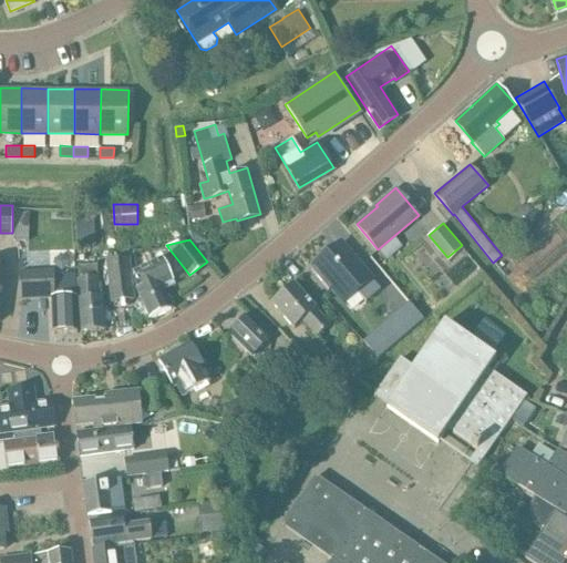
[(315,264),(316,265),(312,268),(330,288),(333,286),(346,300),(359,290),(368,300),(382,288),(341,241),(315,264)]
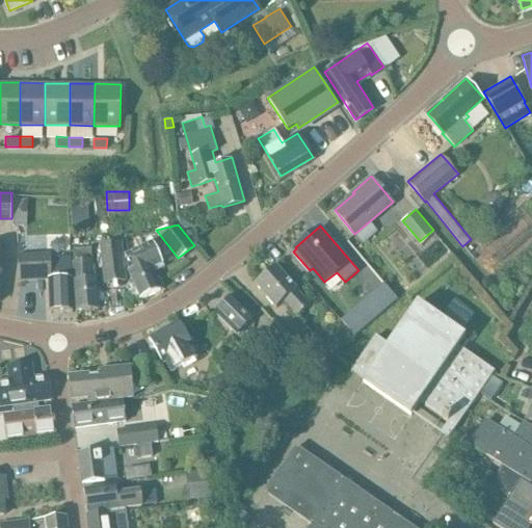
[(46,248),(69,247),(68,231),(45,232),(46,248)]
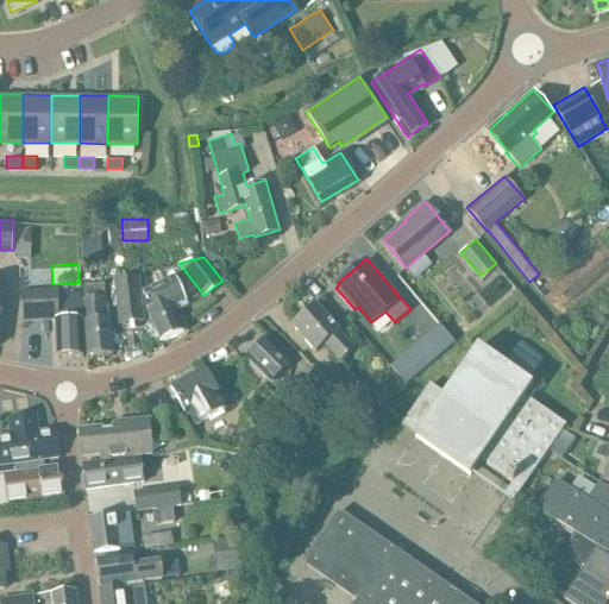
[(146,307),(162,340),(184,331),(175,310),(189,303),(175,274),(139,291),(146,307)]
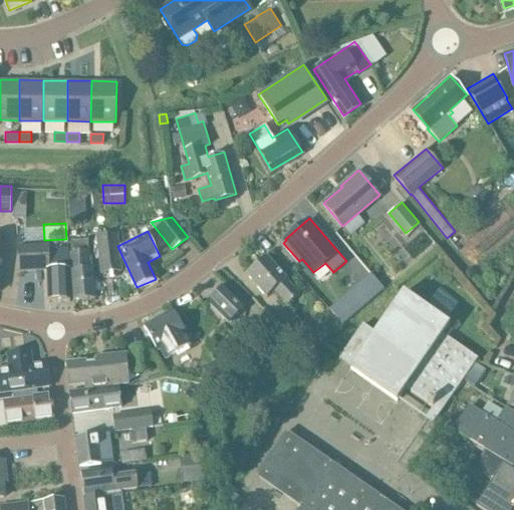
[(96,235),(100,273),(119,271),(116,233),(96,235)]
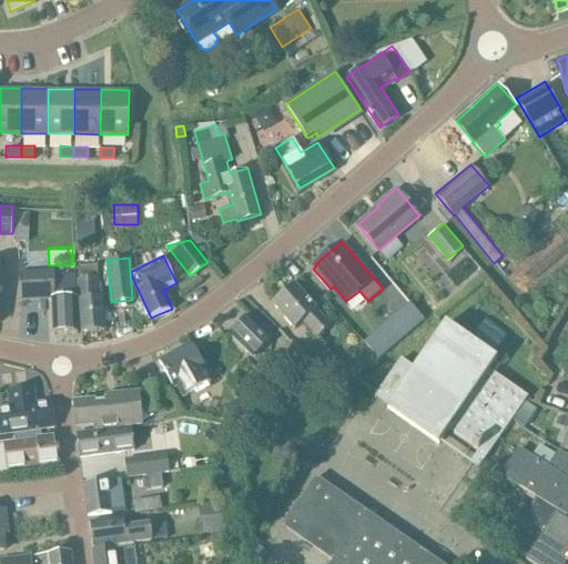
[(77,278),(82,330),(104,328),(101,295),(98,295),(97,290),(100,289),(98,262),(78,264),(79,278),(77,278)]
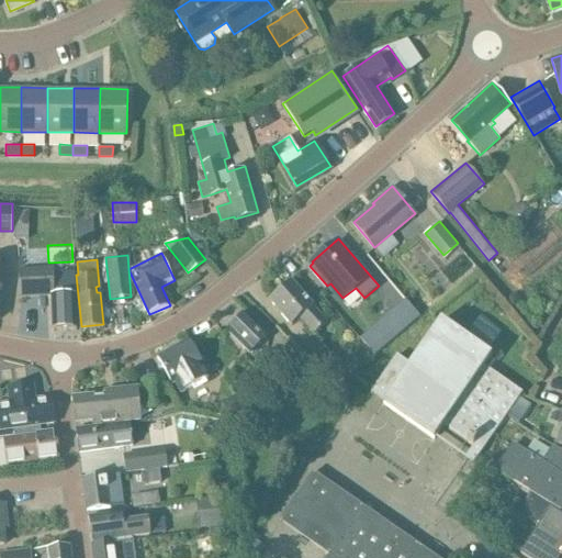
[(54,327),(77,327),(74,268),(51,269),(51,266),(20,267),(21,292),(52,291),(54,327)]
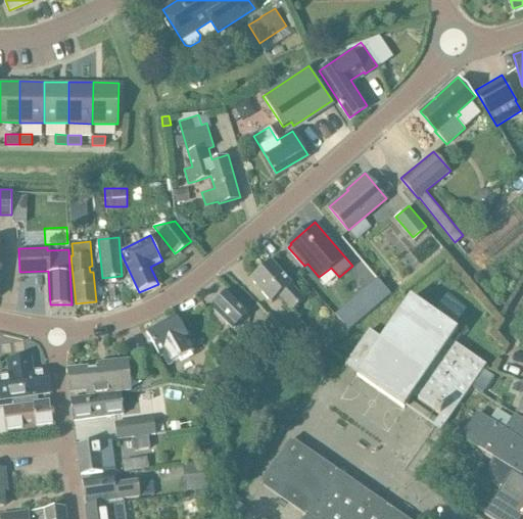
[(280,294),(293,310),(305,298),(272,260),(251,277),(273,300),(280,294)]
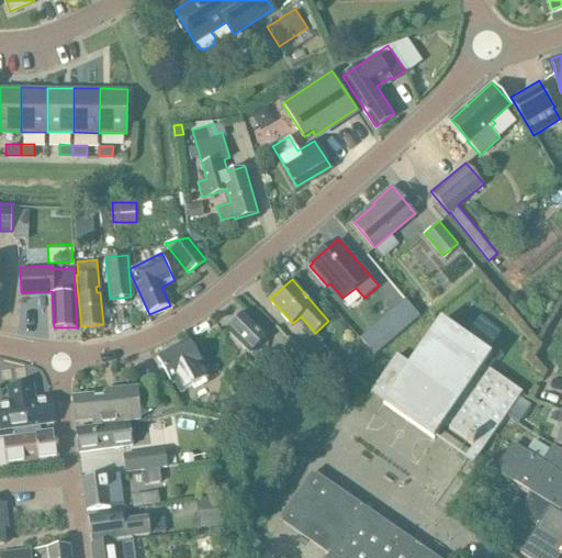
[(226,328),(249,353),(269,335),(246,311),(226,328)]
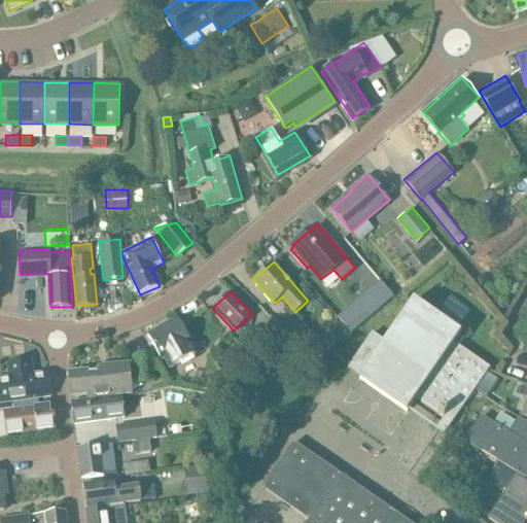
[(365,298),(354,307),(365,319),(376,310),(365,298)]
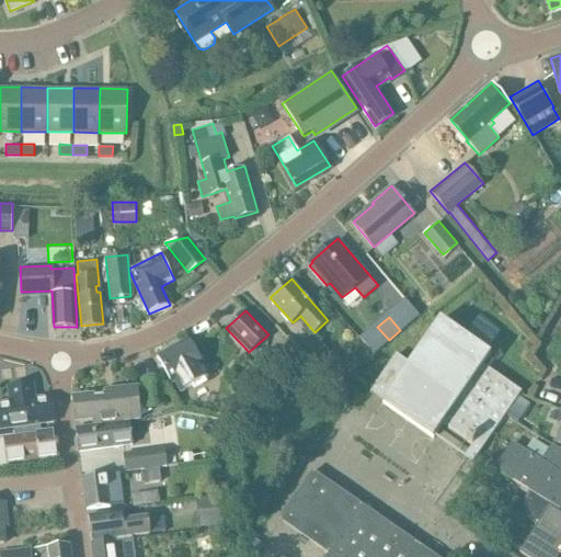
[(482,363),(489,352),(438,318),(409,363),(395,354),(371,388),(385,398),(381,401),(433,435),(442,421),(473,442),(465,455),(472,461),(521,388),(482,363)]
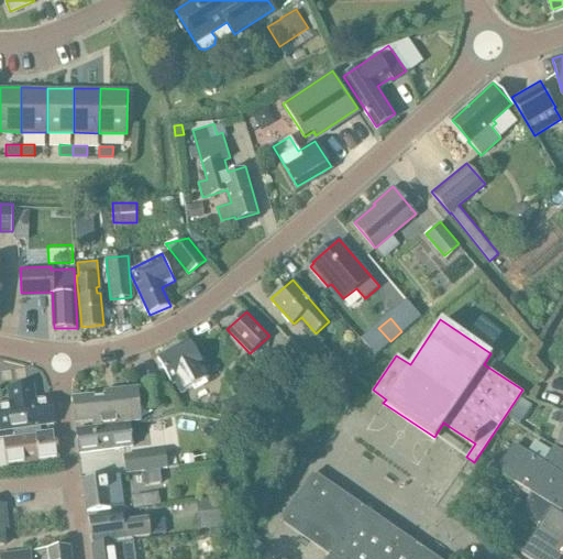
[(175,381),(181,392),(209,376),(188,338),(156,355),(172,383),(175,381)]
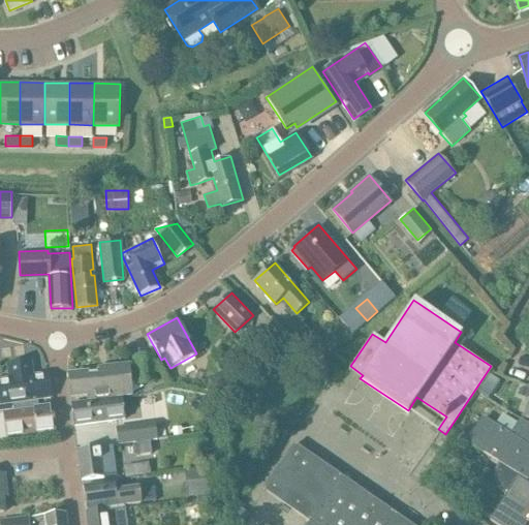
[(322,341),(301,320),(287,333),(309,354),(322,341)]
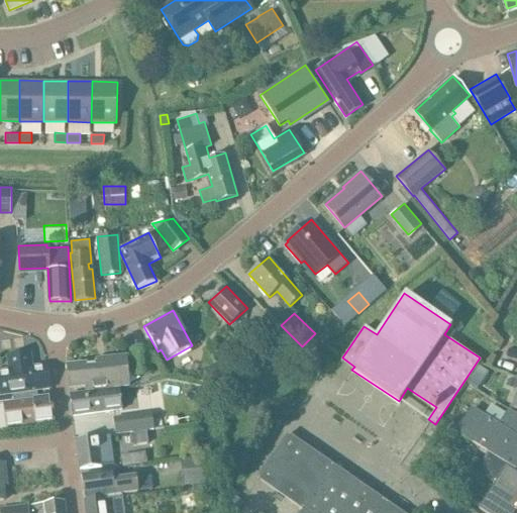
[(102,383),(102,387),(129,385),(126,356),(99,360),(99,363),(69,366),(71,386),(102,383)]
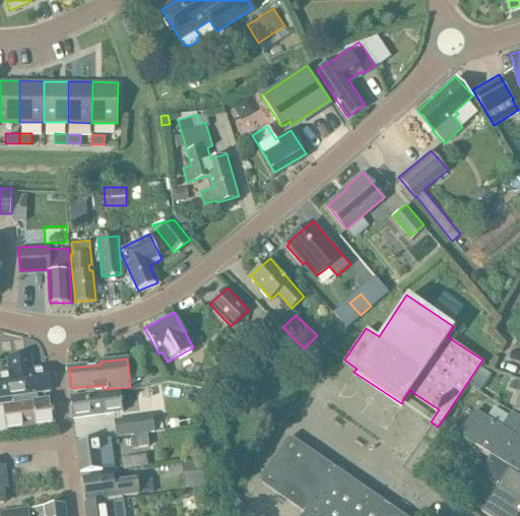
[(19,401),(19,402),(40,399),(39,390),(50,388),(48,366),(0,372),(0,398),(1,403),(3,403),(19,401)]
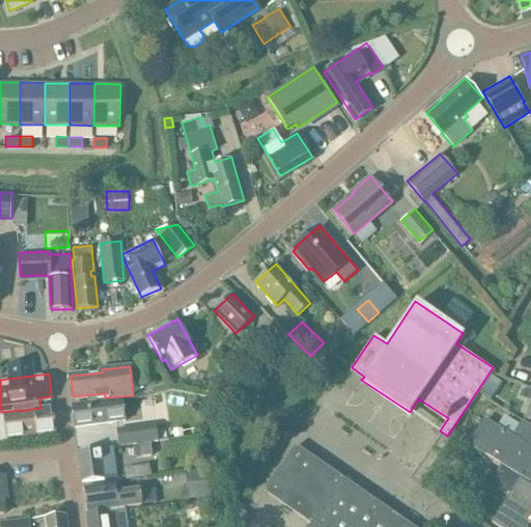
[(77,424),(126,418),(122,397),(74,404),(77,424)]
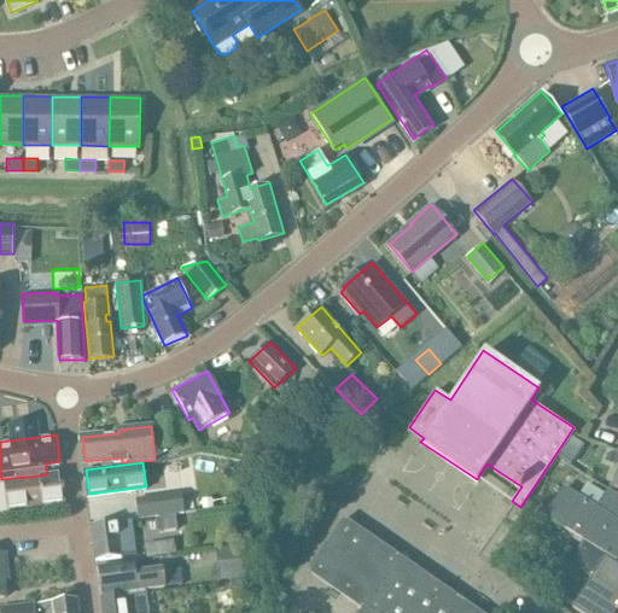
[(6,480),(10,507),(65,500),(62,473),(47,474),(23,478),(6,480)]
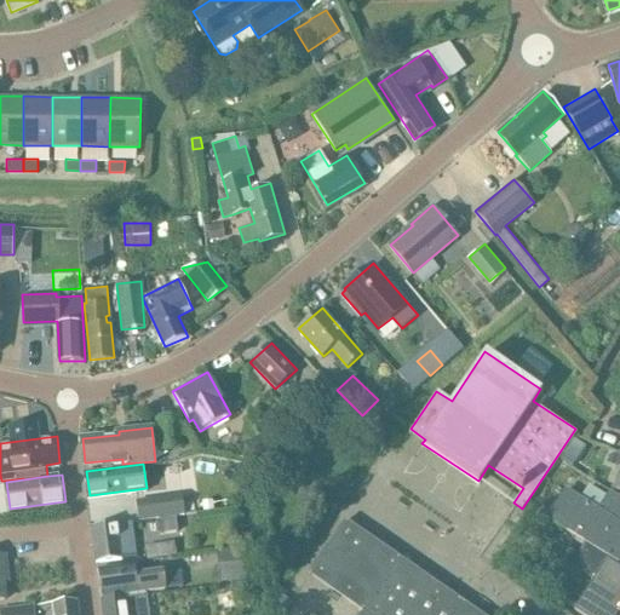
[(601,506),(583,495),(569,487),(550,517),(584,539),(610,556),(612,556),(618,561),(619,556),(619,494),(610,490),(601,506)]
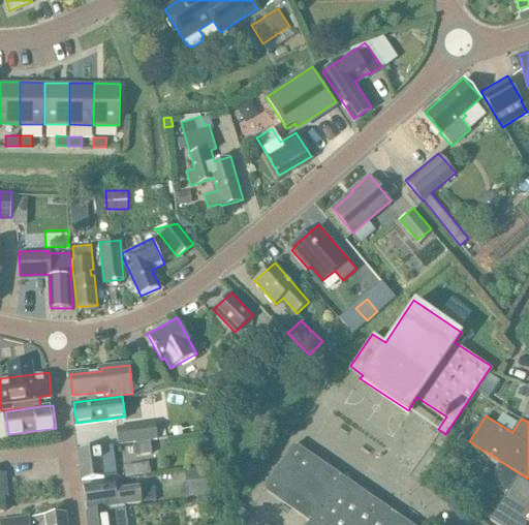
[(118,442),(158,436),(155,419),(116,425),(118,442)]
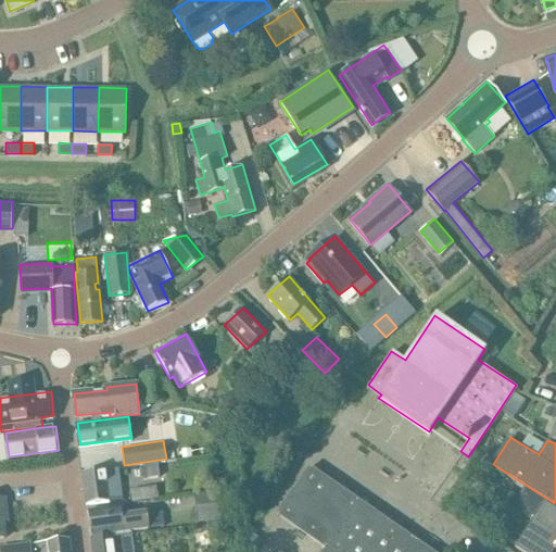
[(433,551),(310,465),(276,513),(326,549),(323,551),(433,551)]
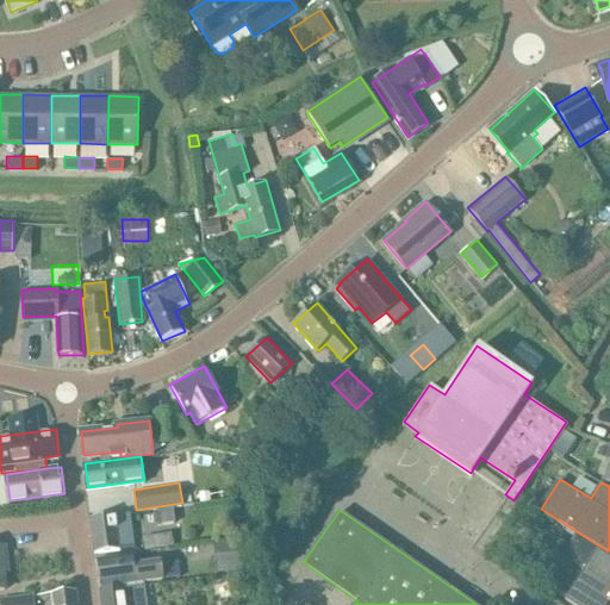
[(92,516),(95,552),(135,547),(134,531),(131,511),(92,516)]
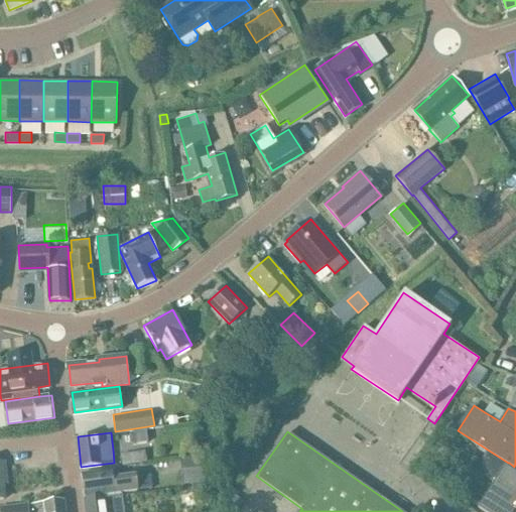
[(148,460),(146,451),(145,450),(120,454),(122,465),(148,460)]
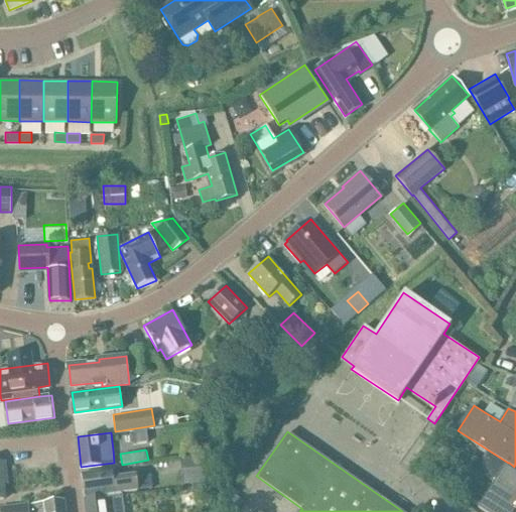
[(508,463),(486,450),(483,455),(482,460),(482,464),(483,468),(489,479),(493,481),(478,505),(487,511),(511,511),(515,506),(515,470),(508,465),(508,463)]
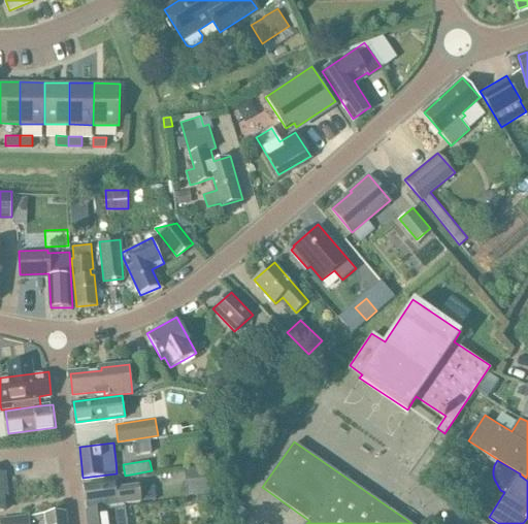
[(184,466),(187,497),(207,495),(205,465),(184,466)]
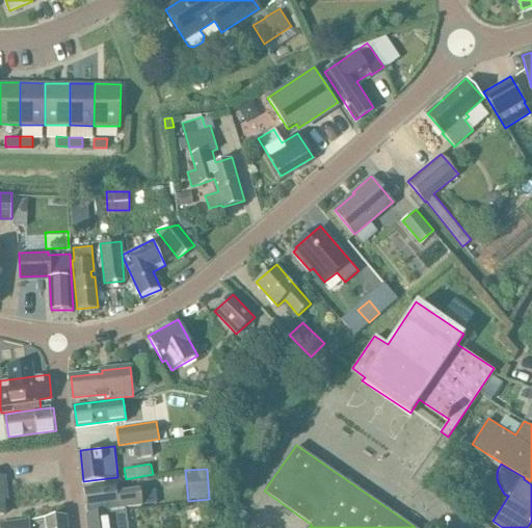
[(87,512),(126,507),(141,505),(140,489),(116,492),(115,483),(84,487),(87,512)]
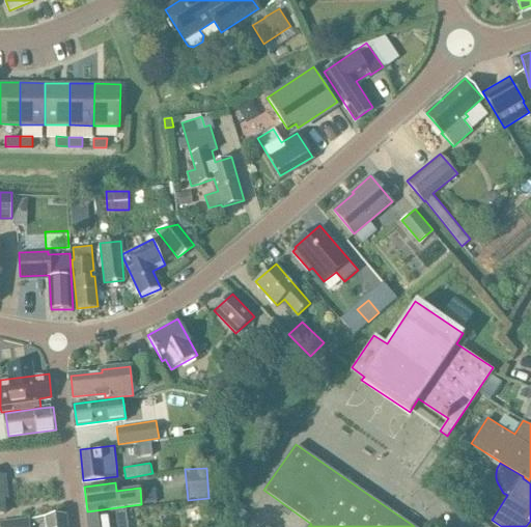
[(128,526),(126,506),(87,511),(88,526),(128,526)]
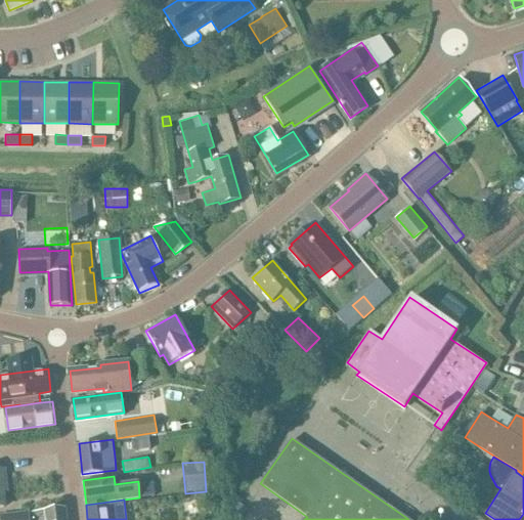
[(224,519),(237,519),(247,508),(236,501),(224,519)]
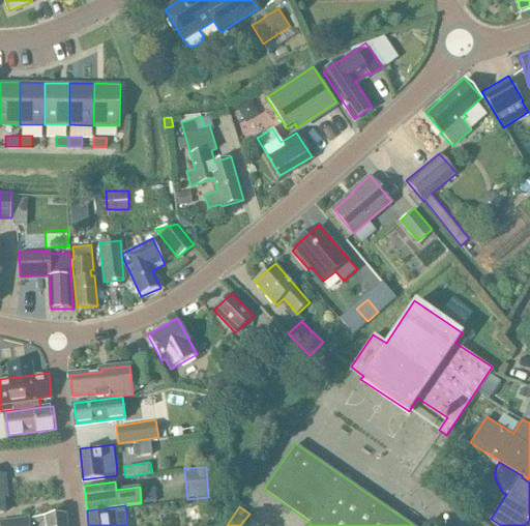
[(67,525),(66,513),(31,516),(0,520),(0,525),(67,525)]
